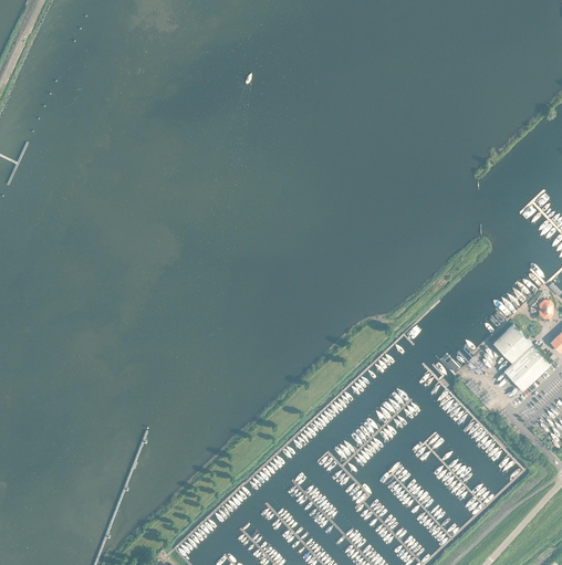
[(542,320),(549,320),(550,318),(551,306),(549,304),(543,304),(541,305),(540,318),(542,320)]
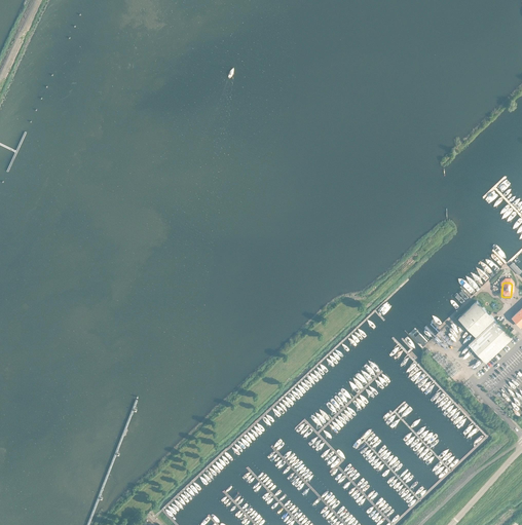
[(468,345),(485,364),(511,339),(488,314),(476,302),(459,316),(458,315),(455,320),(458,324),(460,323),(475,338),(468,345)]
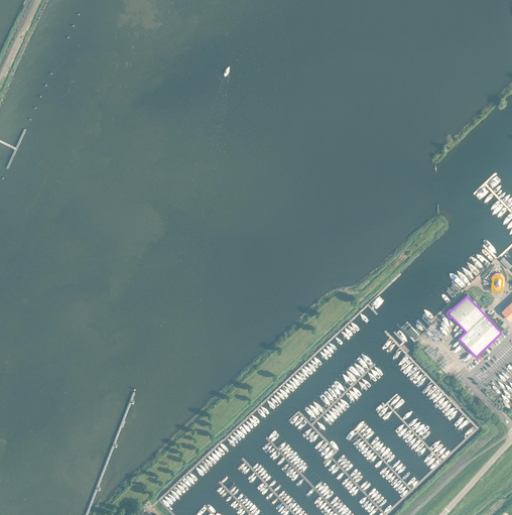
[(511,302),(509,305),(510,306),(508,307),(508,306),(501,312),(510,322),(511,319),(511,302)]
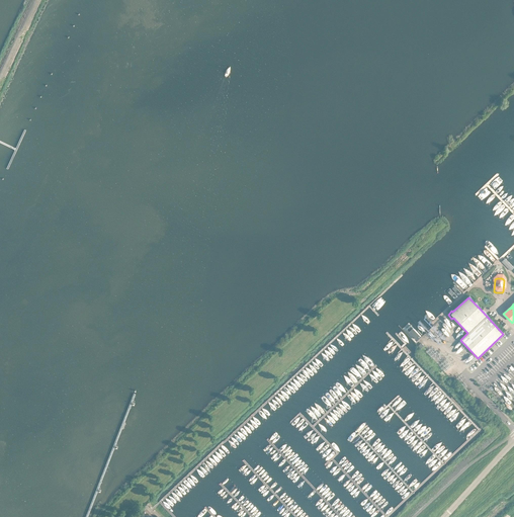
[(506,493),(502,497),(509,505),(513,501),(506,493)]
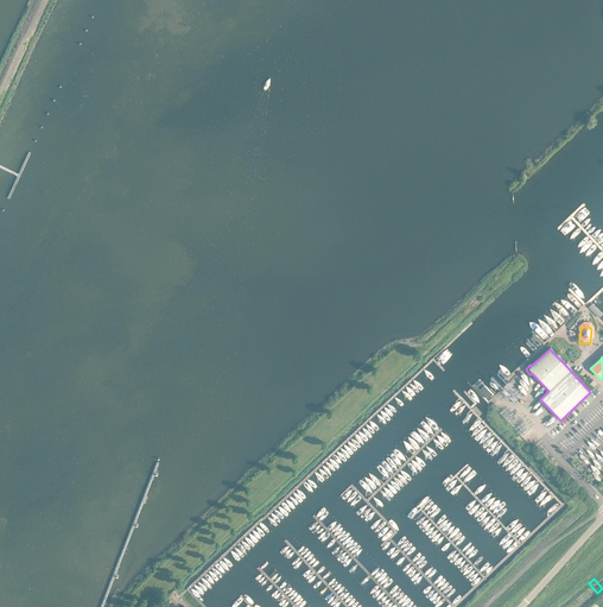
[(584,594),(578,599),(585,606),(588,606),(592,604),(584,594)]
